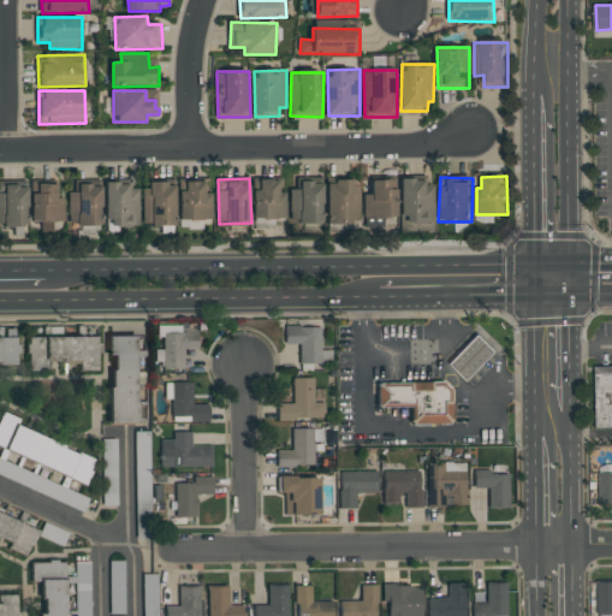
[(292,190),(292,221),(324,221),(324,178),(301,178),(301,190),(292,190)]
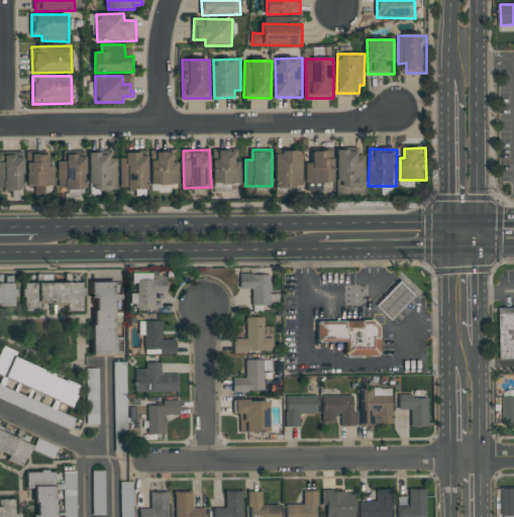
[(180,162),(173,162),(173,150),(151,150),(151,185),(180,184),(180,162)]
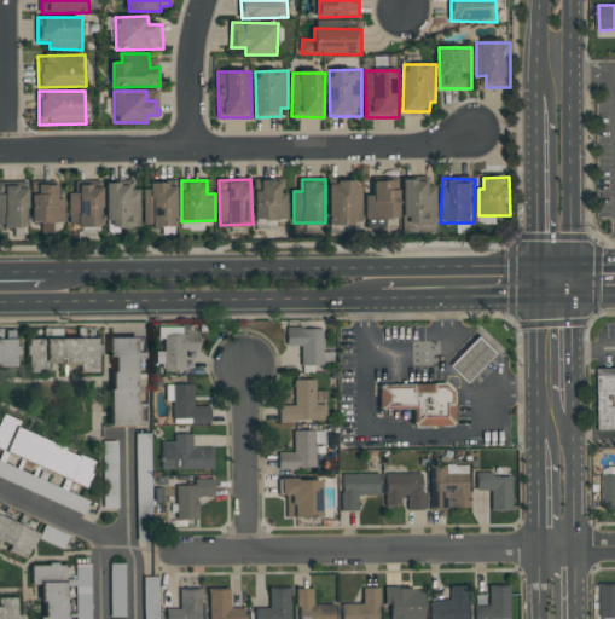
[(256,220),(289,220),(289,192),(285,192),(285,180),(255,180),(256,220)]
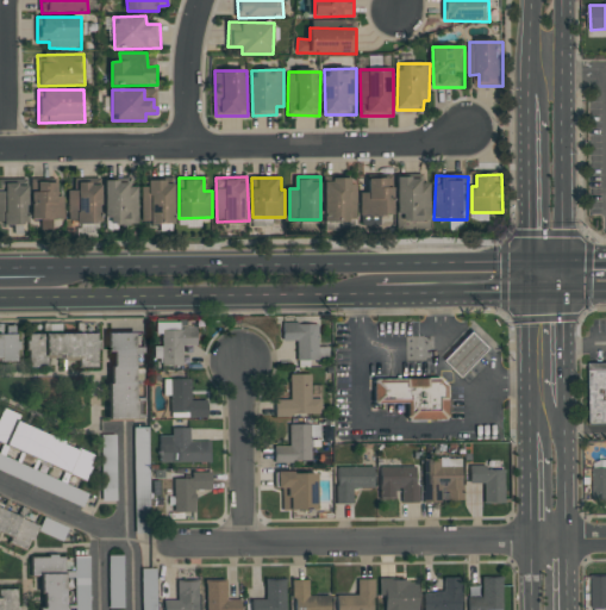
[(356,178),(325,178),(325,221),(356,221),(356,178)]
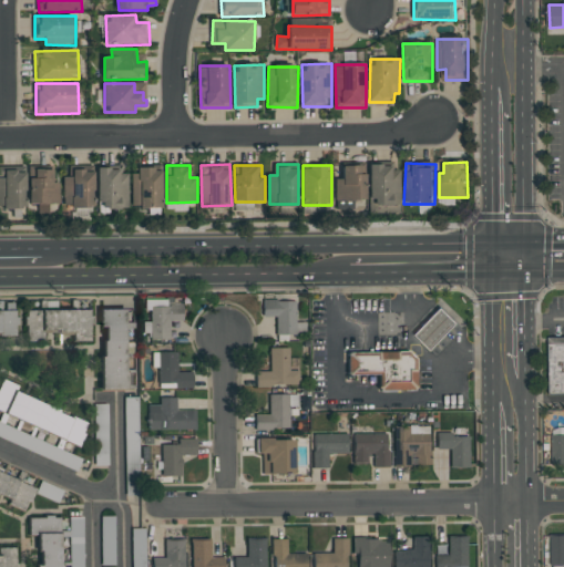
[(337,179),(336,200),(366,202),(367,166),(344,165),(344,179),(337,179)]
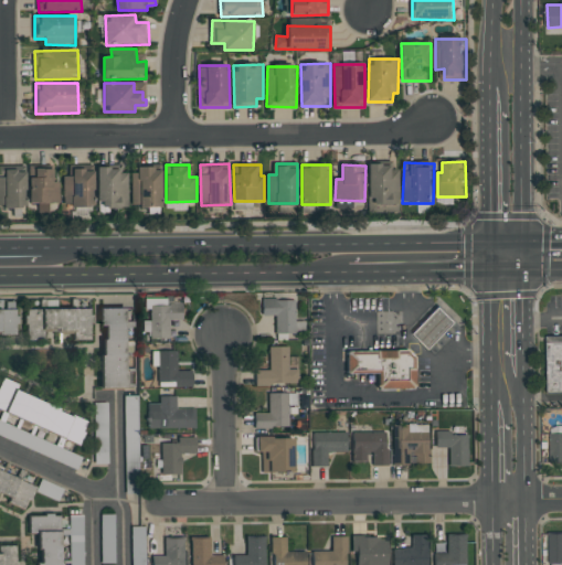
[(64,177),(65,206),(95,205),(94,166),(71,166),(72,177),(64,177)]
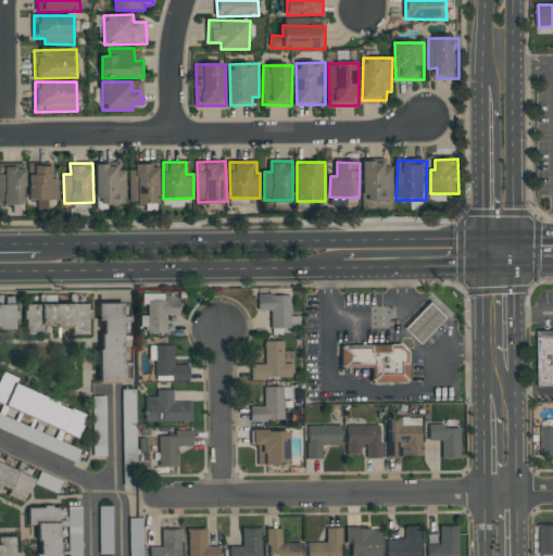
[(364,163),(363,201),(393,201),(393,164),(364,163)]
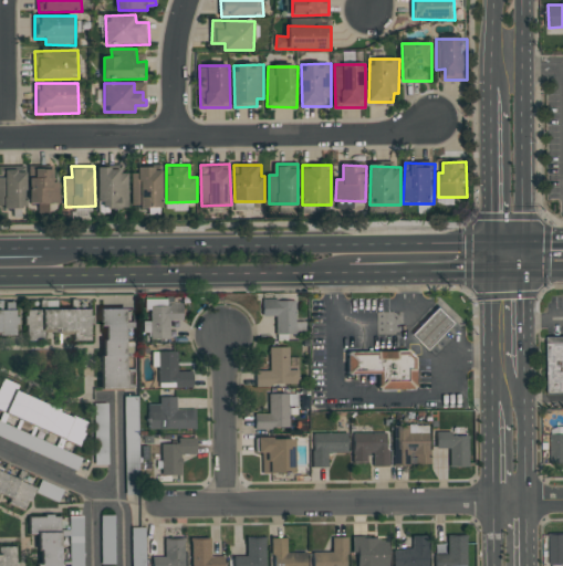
[(61,182),(53,182),(54,167),(31,167),(30,203),(61,205),(61,182)]
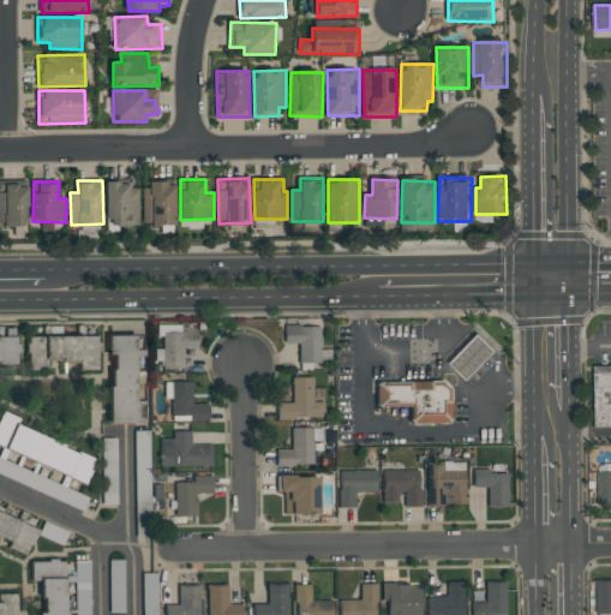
[(106,181),(107,227),(141,226),(139,189),(130,189),(130,181),(106,181)]
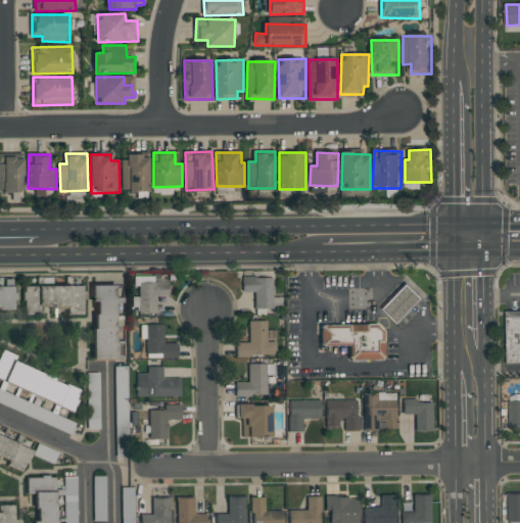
[(25,155),(0,155),(0,192),(25,192),(25,155)]
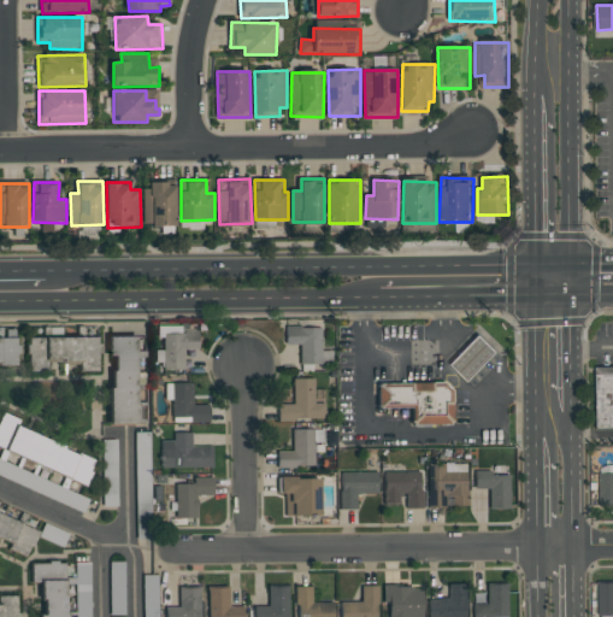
[(177,183),(145,183),(146,227),(177,227),(177,183)]
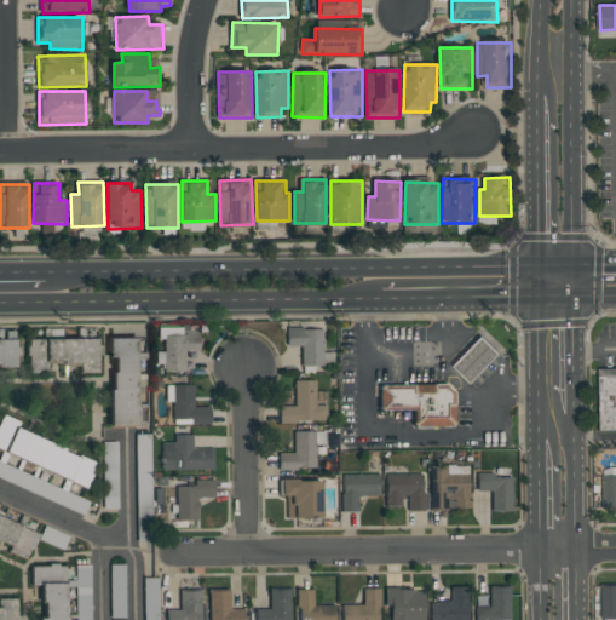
[(160,327),(190,327),(190,332),(201,332),(201,350),(186,350),(188,371),(161,372),(161,352),(166,352),(166,338),(160,338),(160,327)]
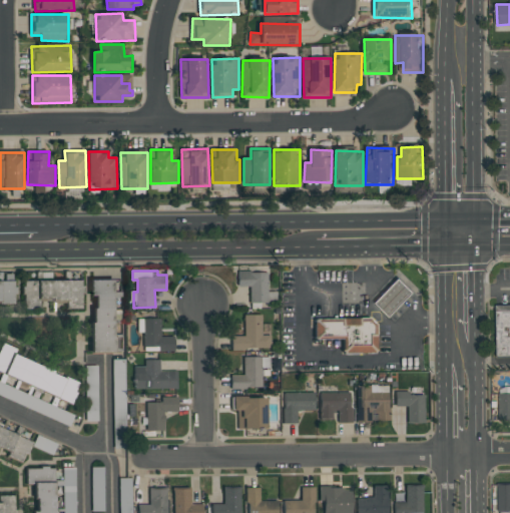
[(238,287),(238,272),(269,272),(270,292),(278,291),(278,302),(262,303),(262,308),(250,308),(250,286),(238,287)]
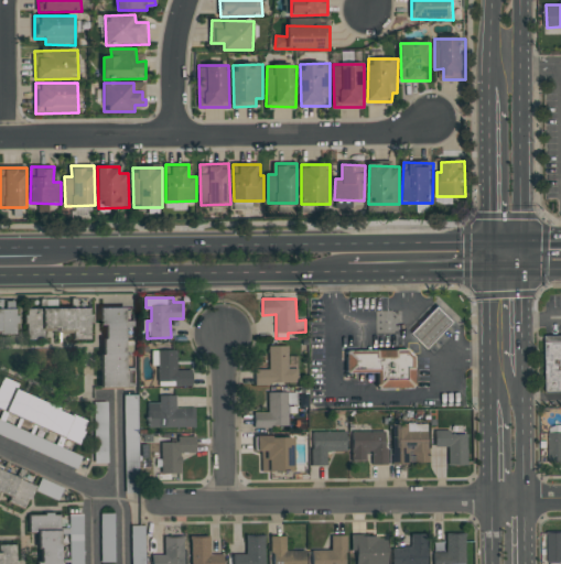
[(430,349),(414,334),(441,306),(456,322),(430,349)]
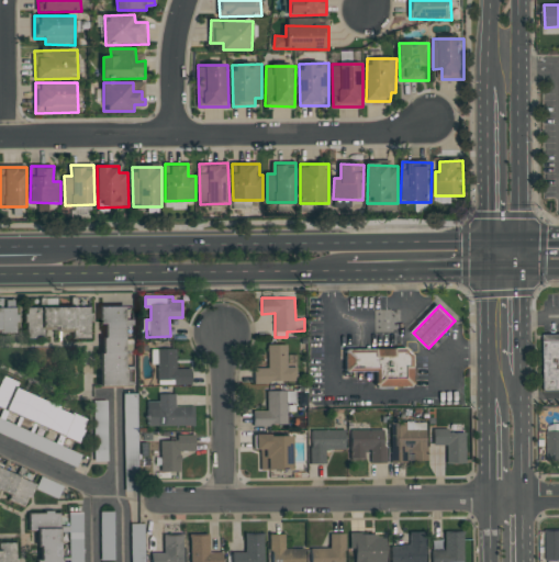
[(102,386),(101,324),(100,324),(100,306),(125,306),(126,385),(102,386)]
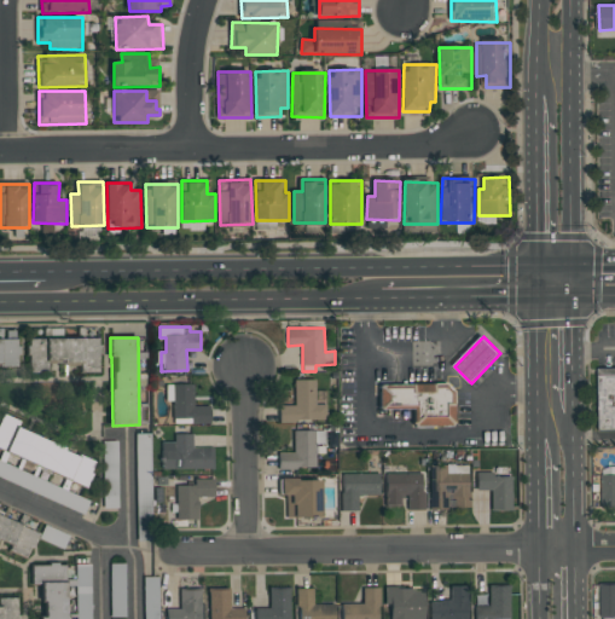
[(0,339),(19,340),(19,365),(0,364),(0,339)]
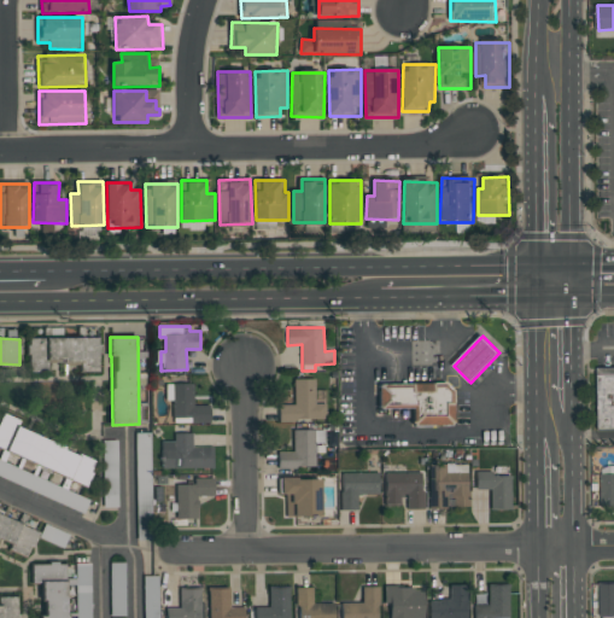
[(101,372),(81,372),(81,361),(48,362),(50,372),(29,372),(29,338),(100,338),(101,372)]
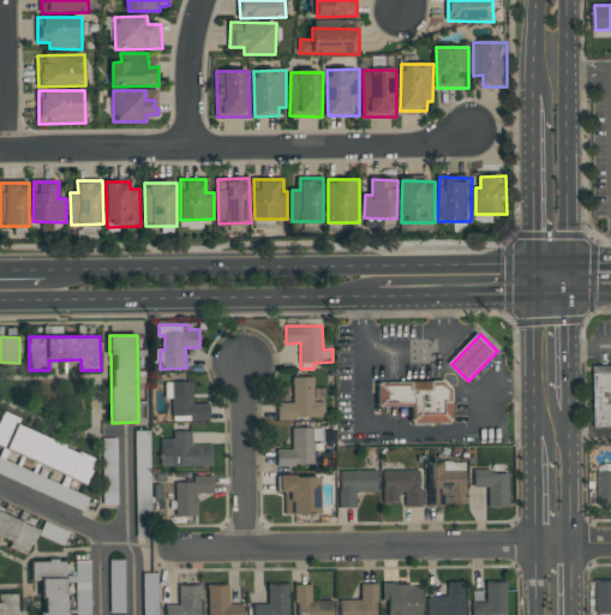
[(610,427),(597,428),(597,365),(610,365),(610,427)]
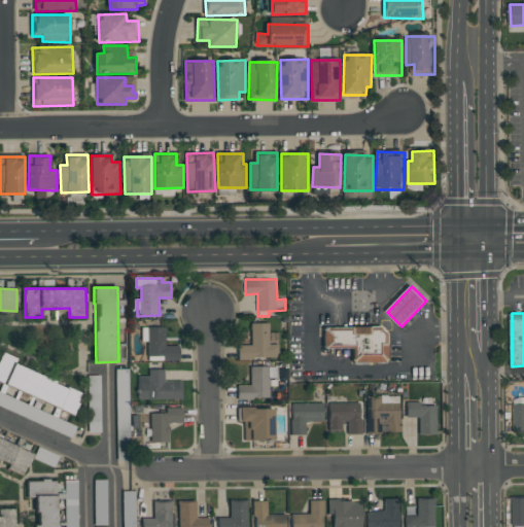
[(280,358),(240,358),(239,345),(252,345),(252,323),(270,322),(270,344),(279,344),(280,358)]
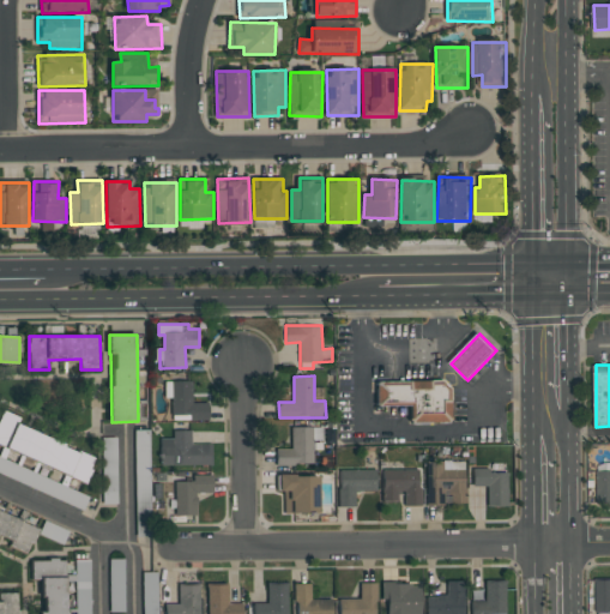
[(193,380),(193,403),(210,402),(210,420),(192,420),(192,415),(174,415),(174,397),(167,397),(167,381),(193,380)]
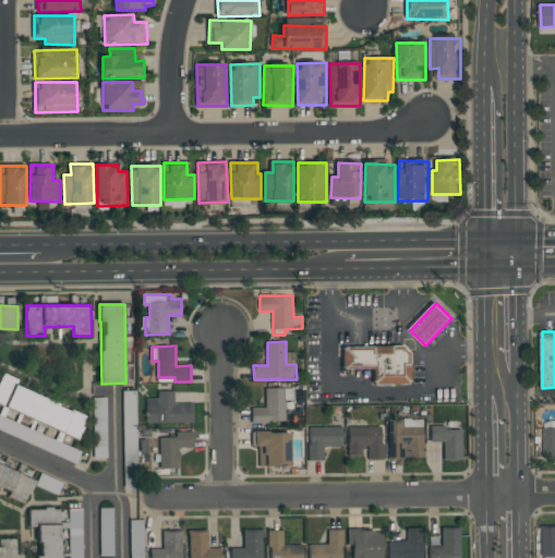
[(344,368),(344,348),(411,347),(411,383),(376,384),(376,368),(344,368)]
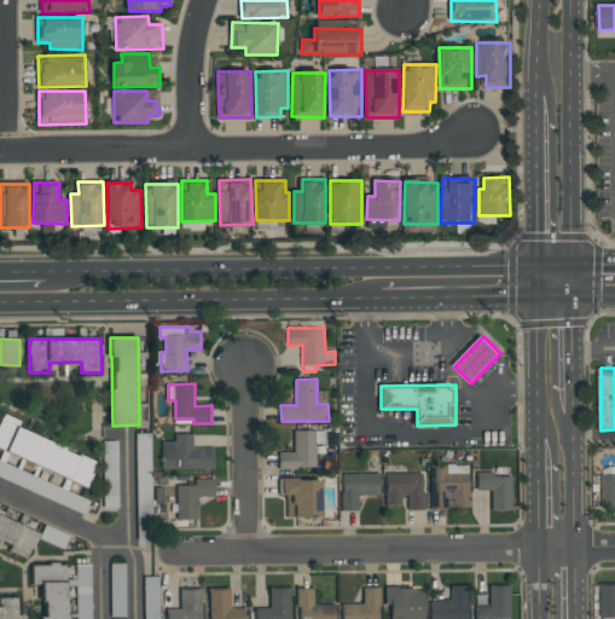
[(16,429),(99,461),(90,485),(0,449),(0,422),(1,423),(5,414),(19,420),(16,429)]
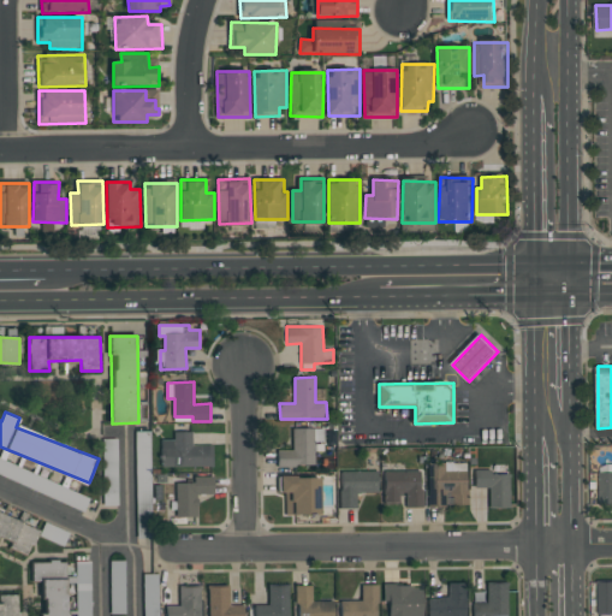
[(325,428),(325,442),(316,442),(316,466),(279,466),(279,450),(293,450),(293,428),(325,428)]
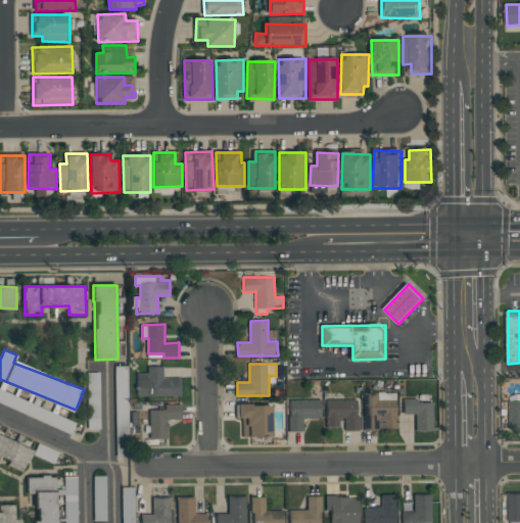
[(138,374),(149,374),(149,367),(164,366),(164,378),(181,378),(182,395),(139,396),(138,374)]
